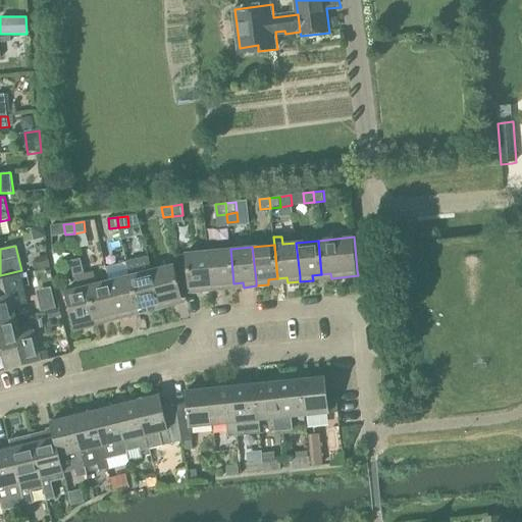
[(230,249),(208,251),(212,285),(212,291),(224,290),(224,284),(233,283),(230,249)]
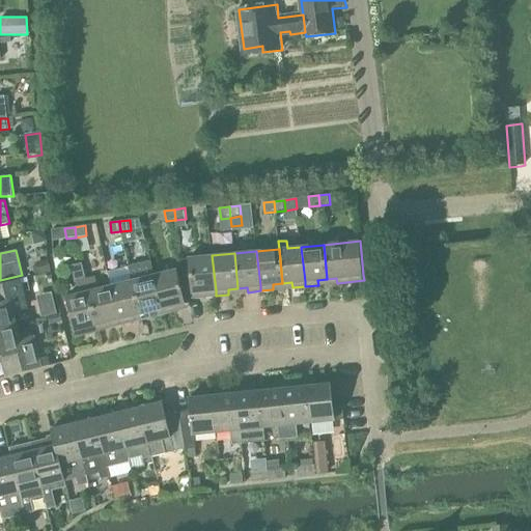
[(212,255),(189,258),(193,292),(202,291),(203,297),(216,296),(216,290),(212,255)]
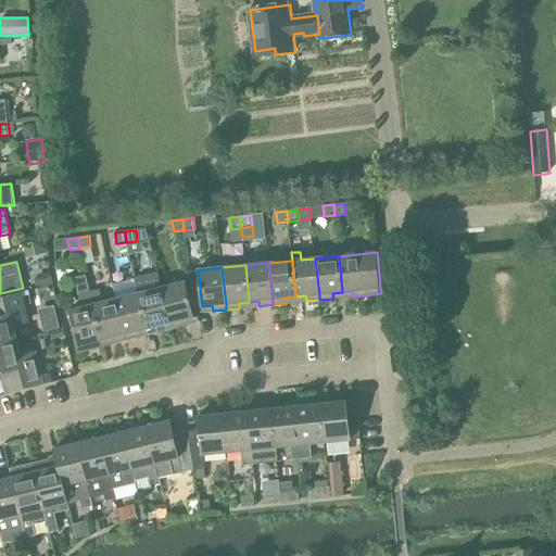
[(158,273),(135,278),(139,294),(148,329),(158,327),(159,332),(172,329),(171,324),(162,288),(158,273)]
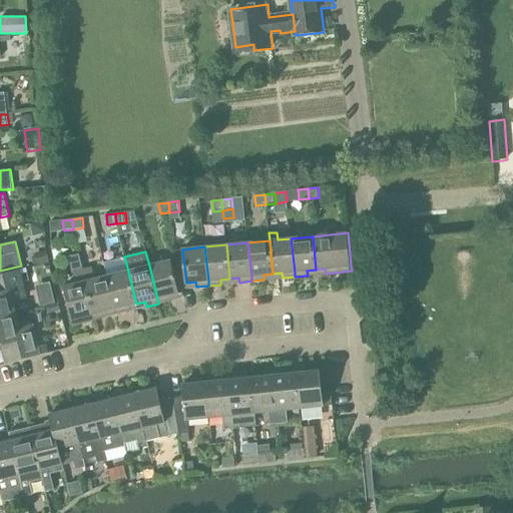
[(76,284),(64,287),(72,320),(73,325),(86,322),(85,317),(94,315),(86,282),(83,271),(79,254),(70,257),(74,274),(76,284)]
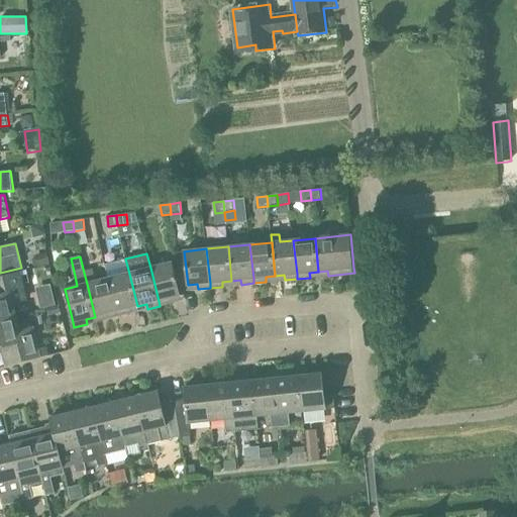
[(173,263),(150,268),(159,301),(160,306),(172,303),(171,298),(181,295),(173,263)]
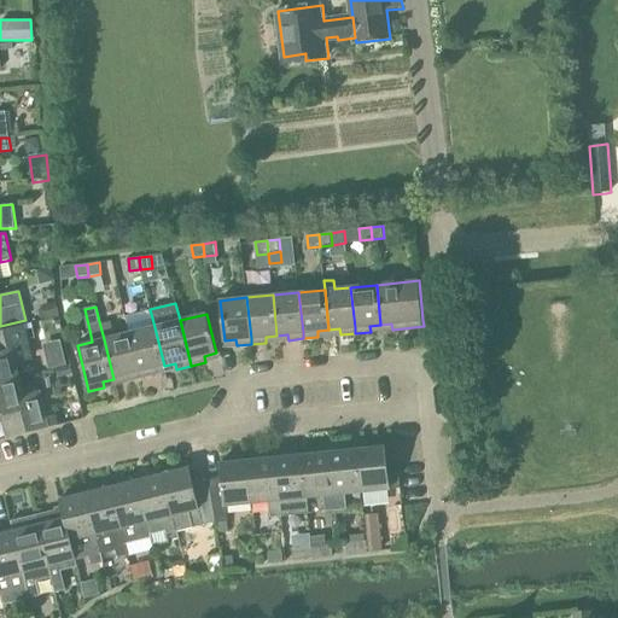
[(111,324),(100,326),(104,339),(114,379),(123,375),(126,382),(140,378),(139,372),(129,333),(115,337),(111,324)]
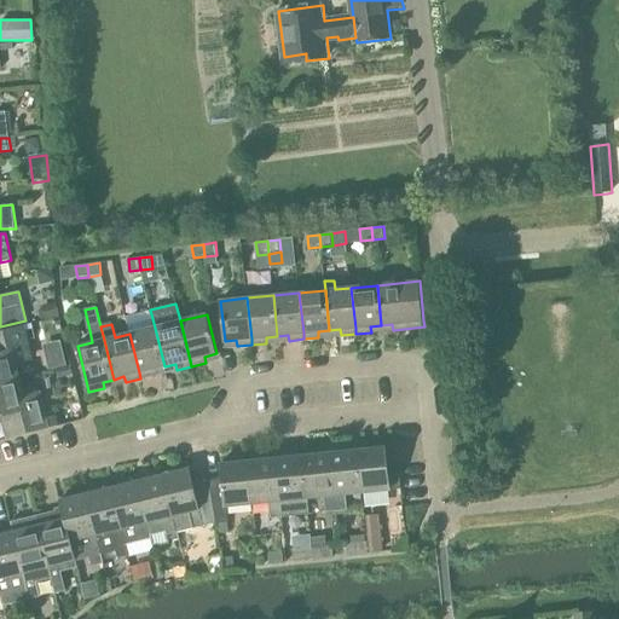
[(0,387),(19,382),(15,364),(30,360),(23,325),(0,331),(0,387)]
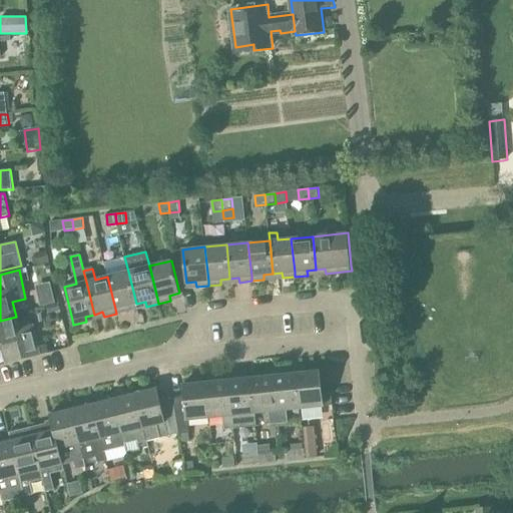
[(128,272),(107,277),(115,309),(116,314),(128,311),(127,306),(136,304),(128,272)]
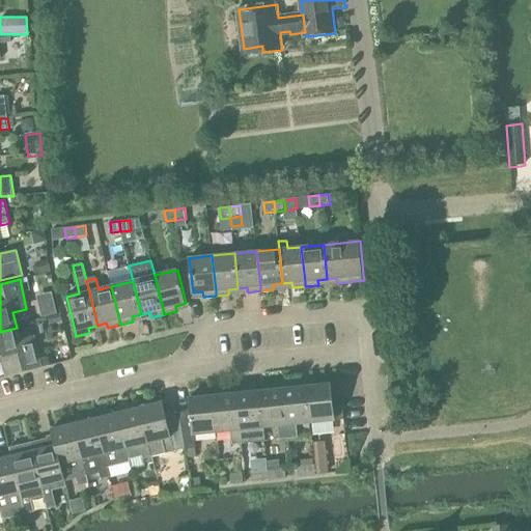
[(0,358),(12,356),(17,374),(42,368),(34,340),(21,343),(17,328),(0,332),(0,358)]
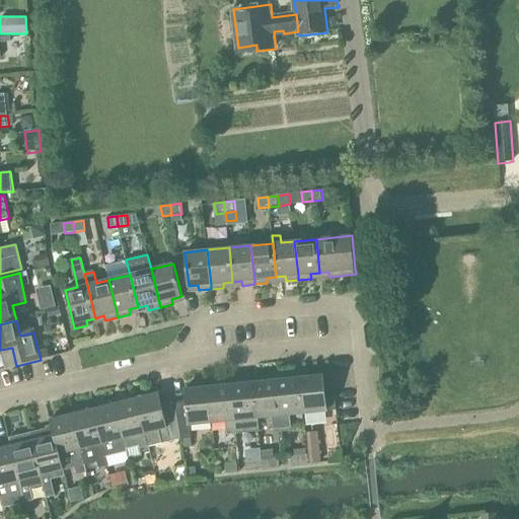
[(300,377),(304,414),(337,410),(336,396),(326,397),(324,375),(300,377)]
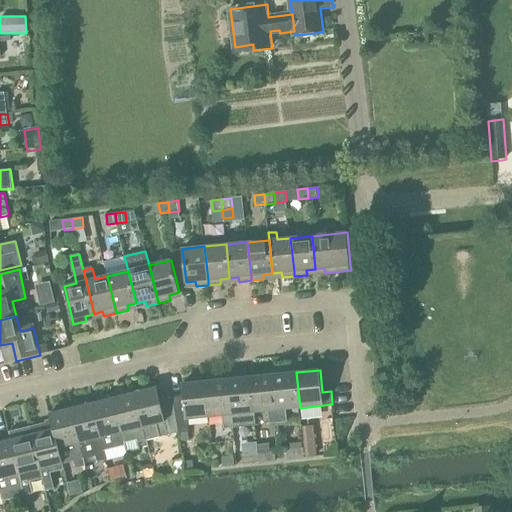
[(286,409),(300,408),(296,372),(273,375),(278,423),(287,422),(286,409)]
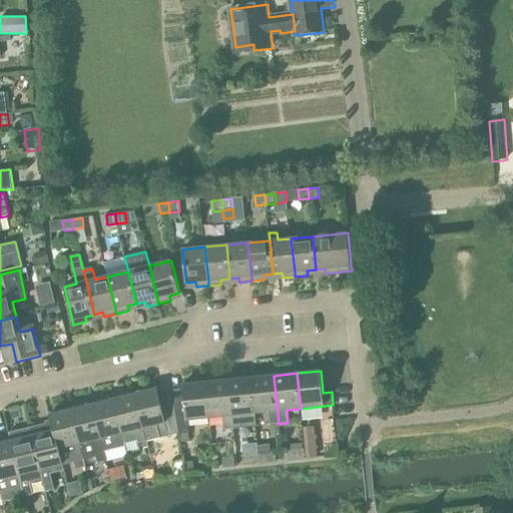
[(271,425),(279,424),(274,376),(251,378),(254,413),(269,412),(271,425)]
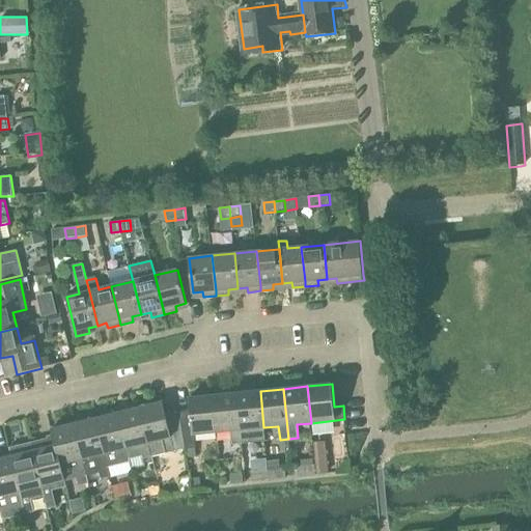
[(260,391),(236,393),(242,444),(251,443),(266,442),(263,427),(260,391)]
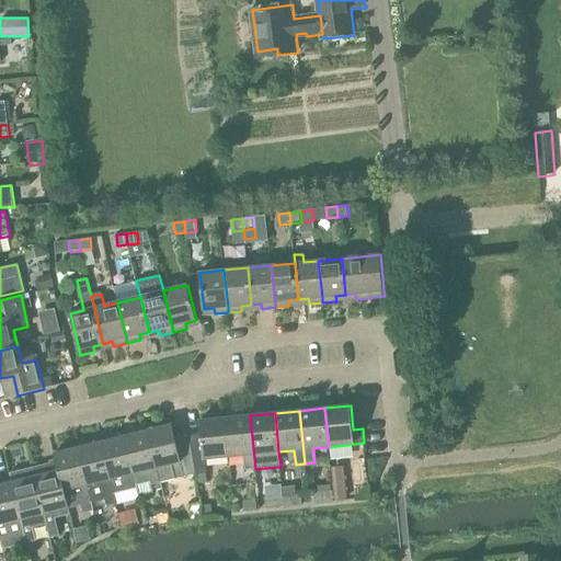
[(245,470),(255,469),(250,415),(225,418),(229,457),(244,455),(245,470)]
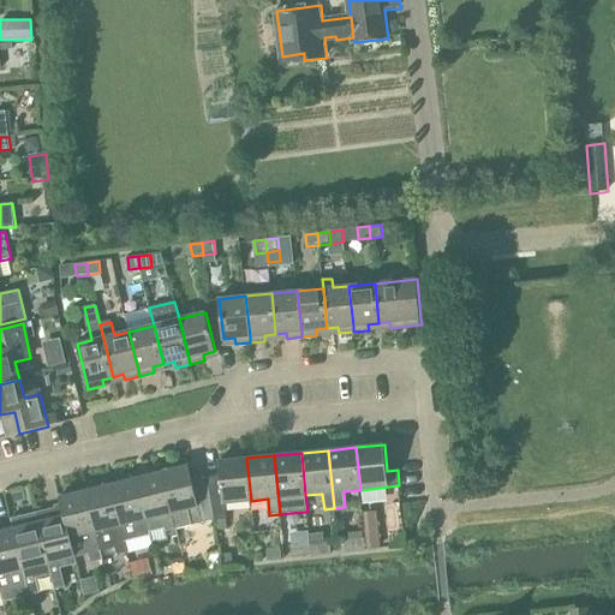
[(207,477),(212,502),(215,520),(227,519),(226,503),(251,501),(246,458),(219,461),(221,476),(207,477)]
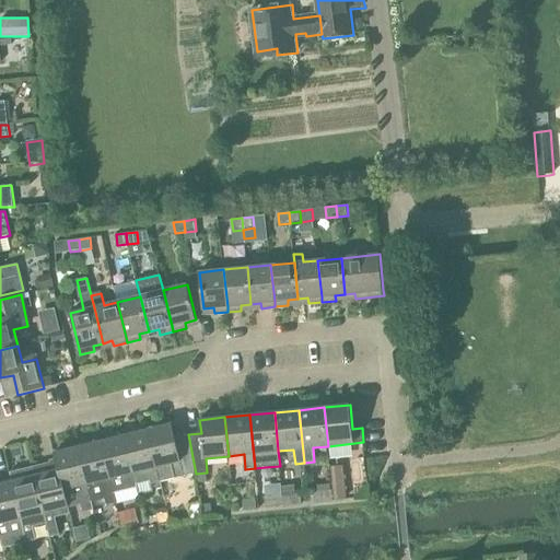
[(172,423),(148,430),(161,481),(196,474),(193,457),(181,461),(172,423)]
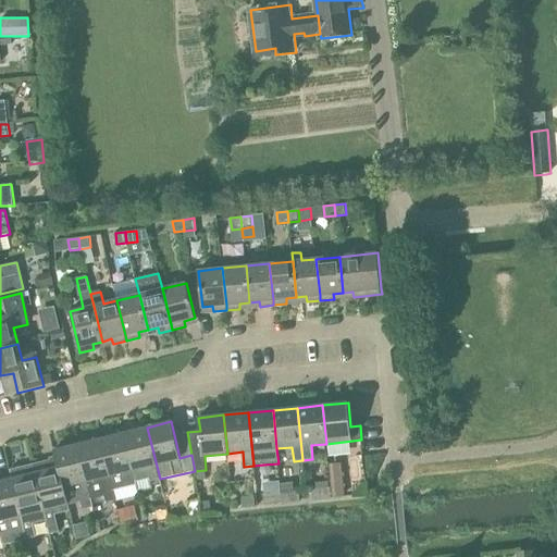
[(147,428),(124,433),(136,481),(149,479),(150,481),(160,479),(147,428)]
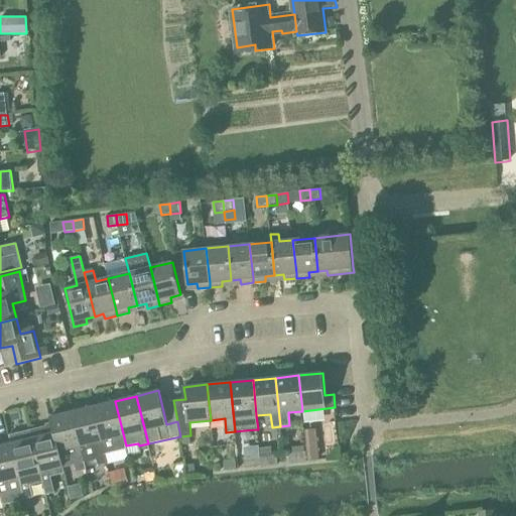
[(126,448),(126,445),(115,401),(94,406),(102,441),(108,464),(108,463),(106,455),(126,448)]
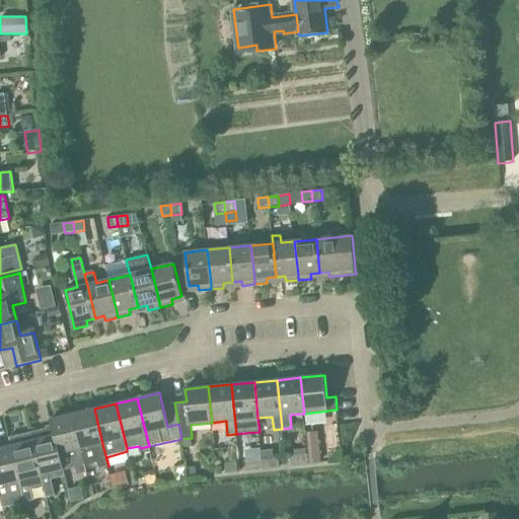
[(99,468),(108,466),(102,444),(94,409),(72,415),(85,464),(97,461),(99,468)]
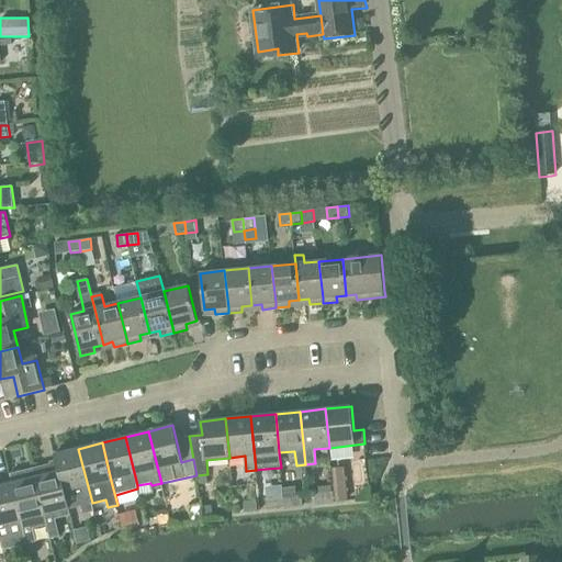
[(55,454),(57,464),(59,471),(58,472),(59,472),(64,492),(65,492),(69,508),(82,505),(83,512),(92,509),(91,503),(78,449),(55,454)]
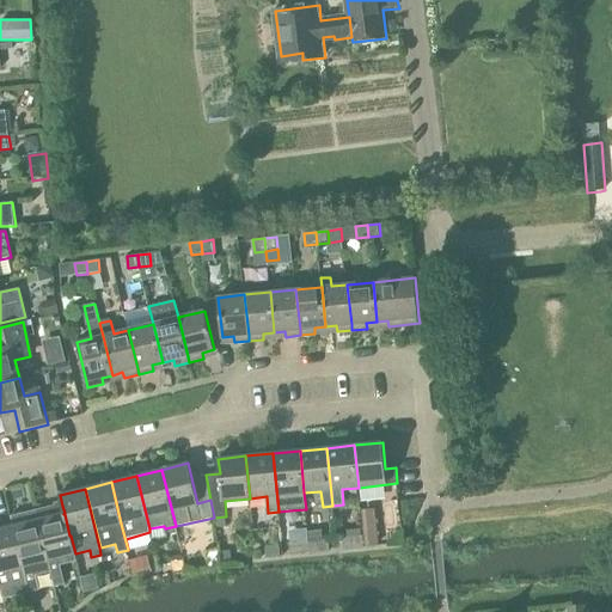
[(62,506),(37,512),(55,587),(65,585),(61,565),(77,562),(75,554),(71,536),(69,536),(65,514),(63,514),(65,513),(62,506)]
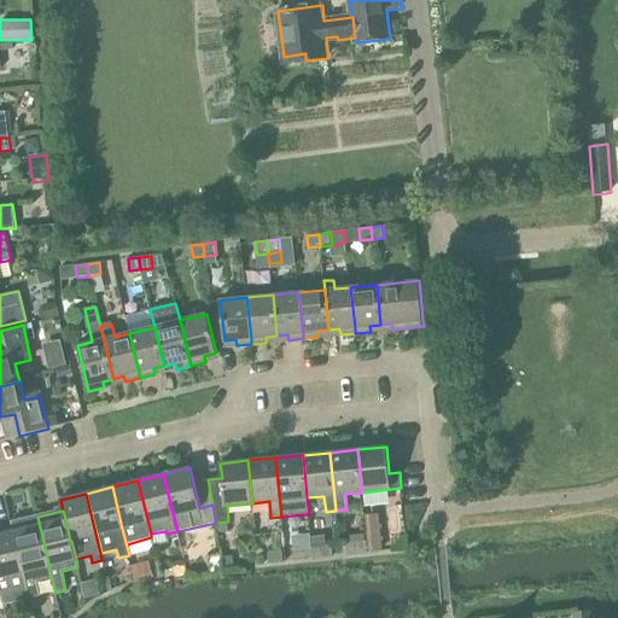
[(38,517),(11,523),(13,531),(30,598),(40,595),(38,582),(52,578),(38,517)]
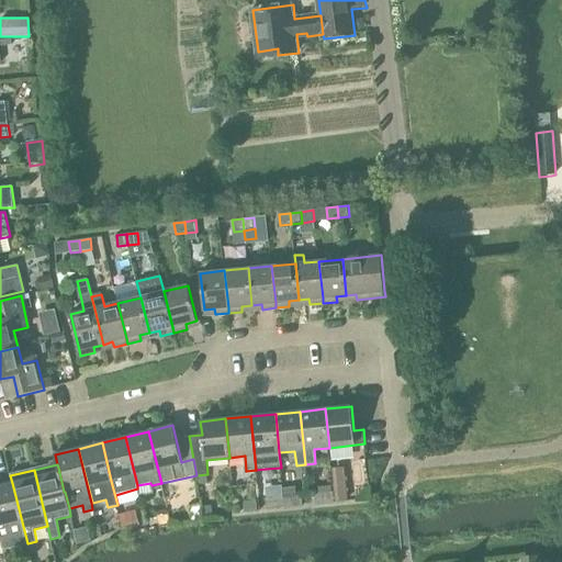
[(26,543),(27,543),(12,483),(0,485),(0,535),(1,540),(3,549),(12,547),(11,544),(25,541),(26,543)]
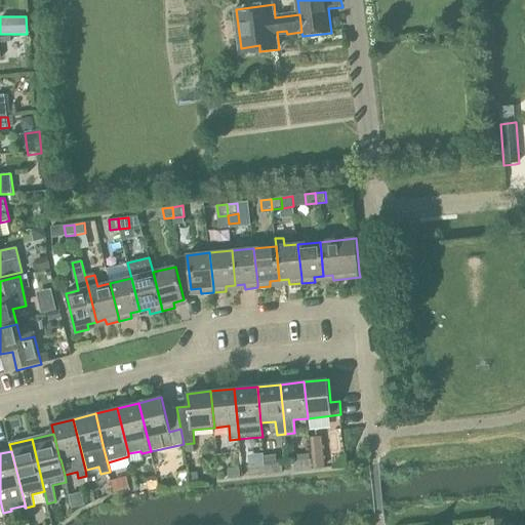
[(294,461),(296,472),(313,470),(312,459),(294,461)]
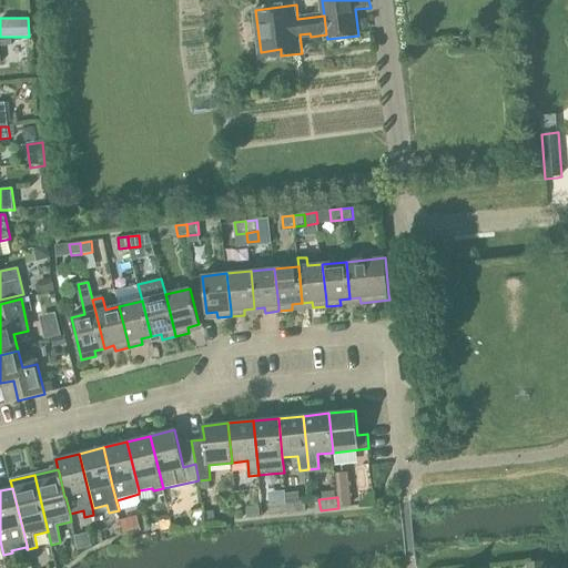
[(305,500),(287,503),(287,513),(288,513),(306,511),(305,500)]
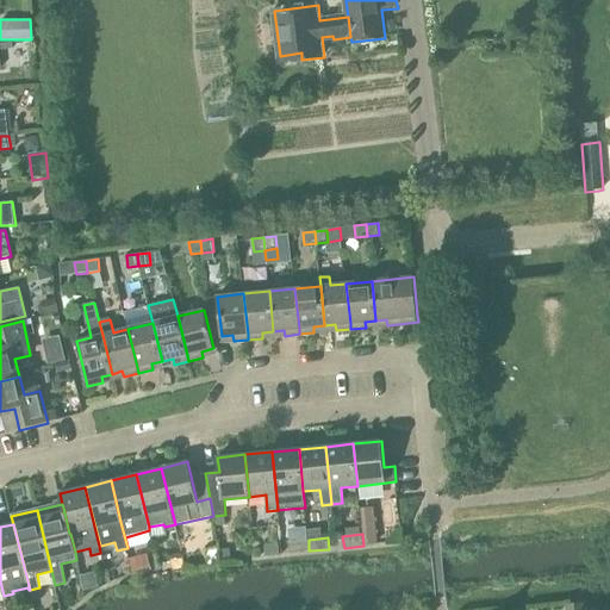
[(288,542),(291,553),(309,551),(309,540),(288,542)]
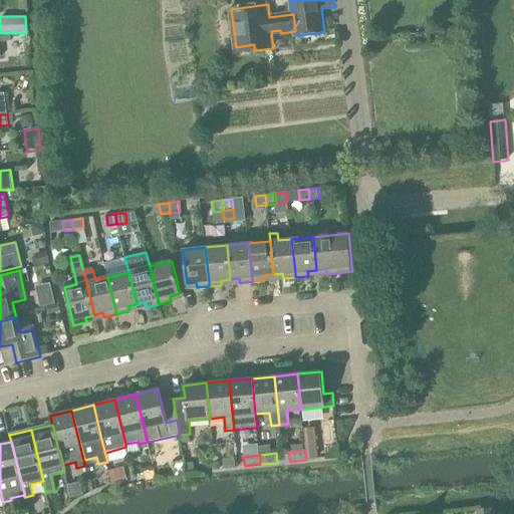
[(222,459),(223,468),(235,467),(234,458),(222,459)]
